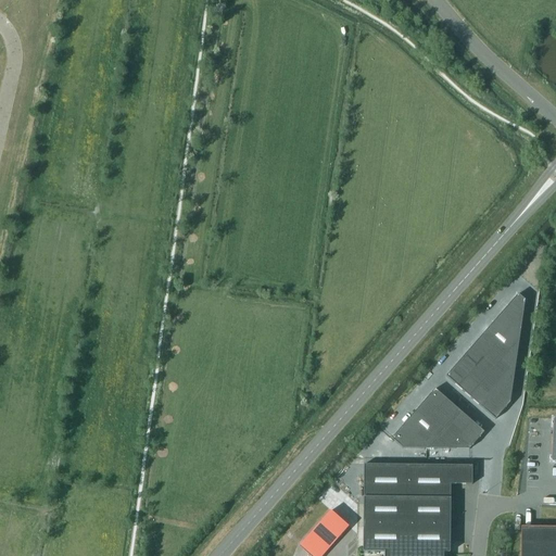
[(520,294),(449,376),(498,419),(513,403),(507,399),(515,390),(504,381),(518,365),(507,355),(521,339),(516,333),(525,324),(527,300),(520,294)]
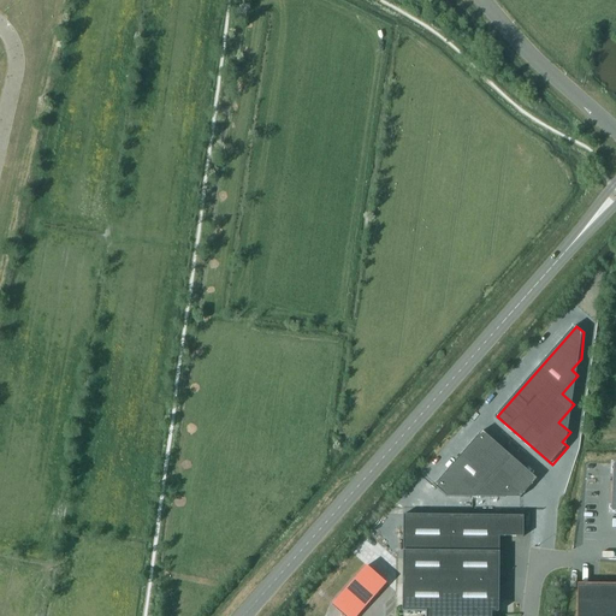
[(484,432),(436,486),(448,497),(507,498),(514,490),(522,498),(539,480),(484,432)]
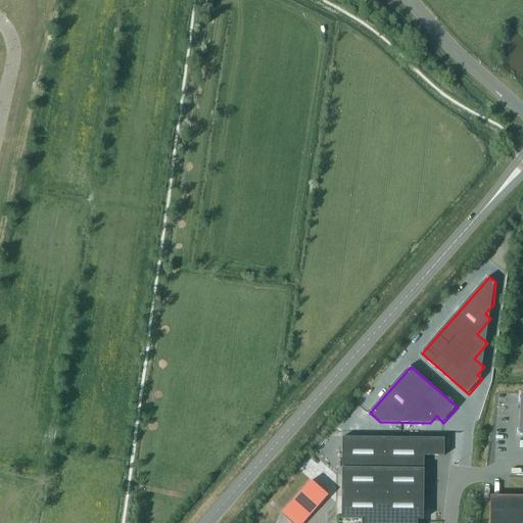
[(342,468),(341,519),(362,519),(361,522),(417,522),(417,520),(423,520),(424,469),(424,456),(444,456),(444,438),(342,437),(342,468)]
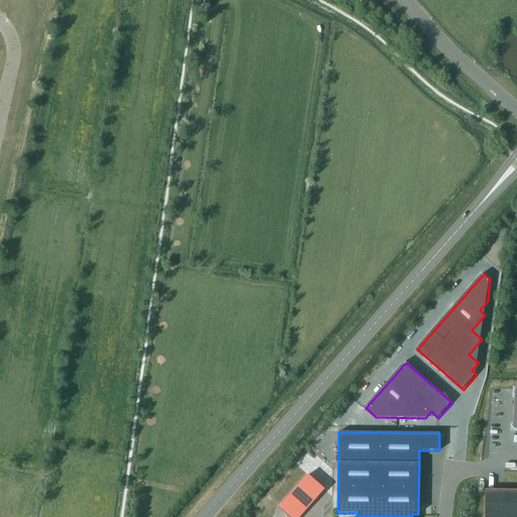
[(300,516),(323,491),(306,476),(299,485),(300,486),(281,508),(290,516),(300,516)]
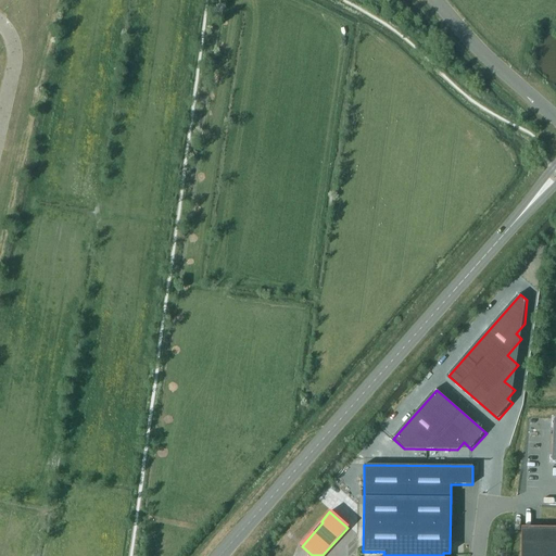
[(520,555),(555,555),(555,527),(520,527),(520,555)]
